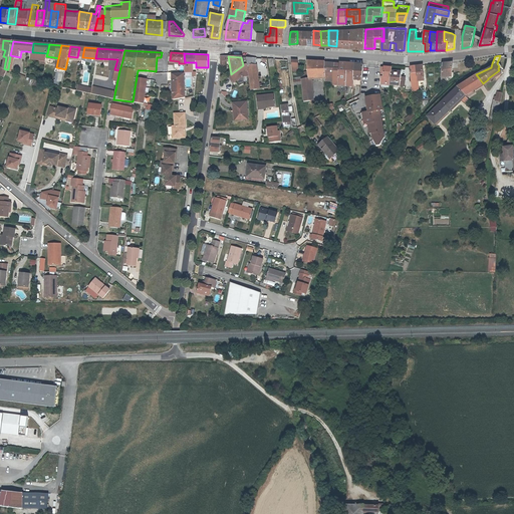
[(250,89),(258,88),(253,57),(246,57),(250,89)]
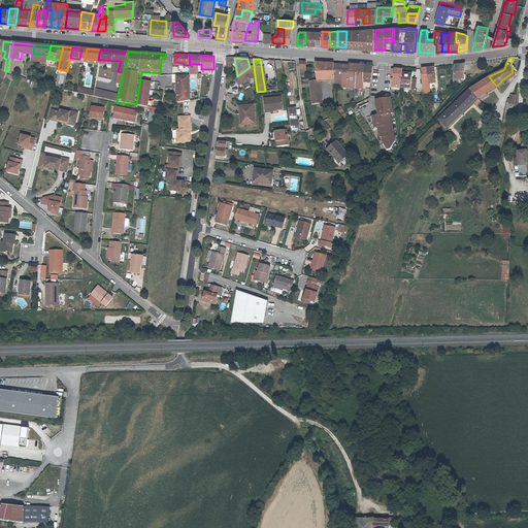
[(324,80),(324,62),(316,62),(316,74),(317,80),(324,80)]
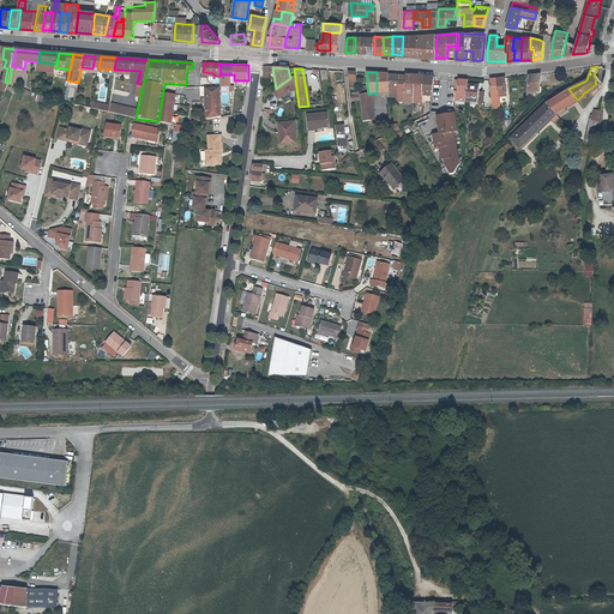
[(387,96),(398,96),(398,88),(387,88),(387,76),(387,73),(377,72),(377,94),(387,94),(387,96)]
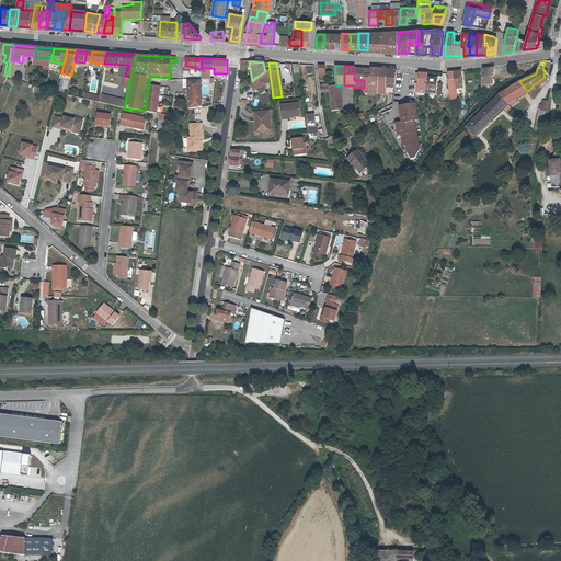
[(482,68),(481,83),(492,83),(494,67),(482,68)]
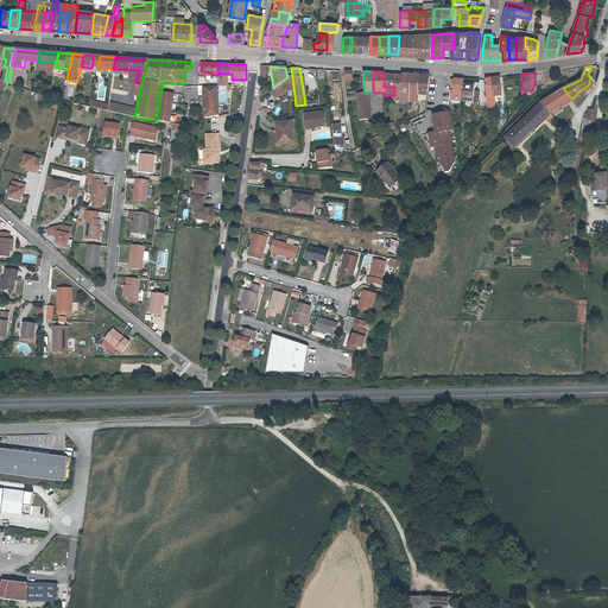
[(410,100),(410,74),(400,74),(400,76),(394,76),(394,87),(394,95),(393,100),(410,100)]
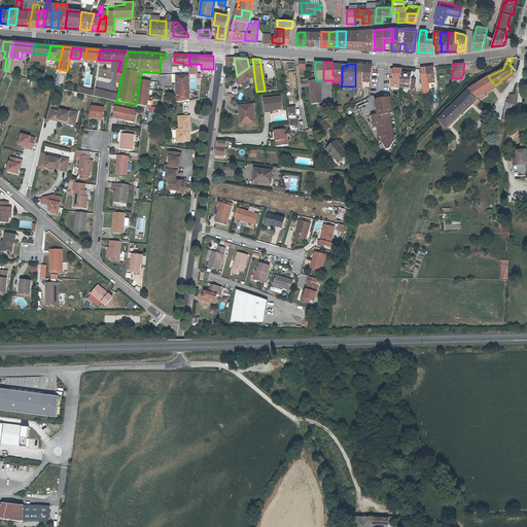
[(362,85),(362,81),(363,65),(355,64),(355,86),(355,100),(357,100),(358,85),(362,85)]
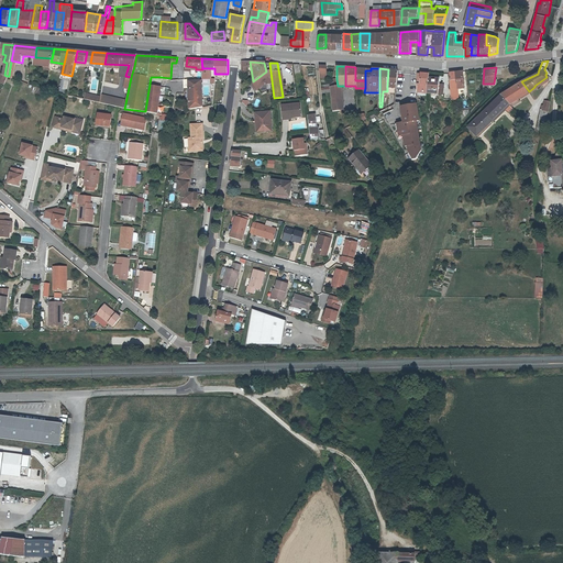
[(365,80),(365,70),(355,69),(355,80),(365,80)]
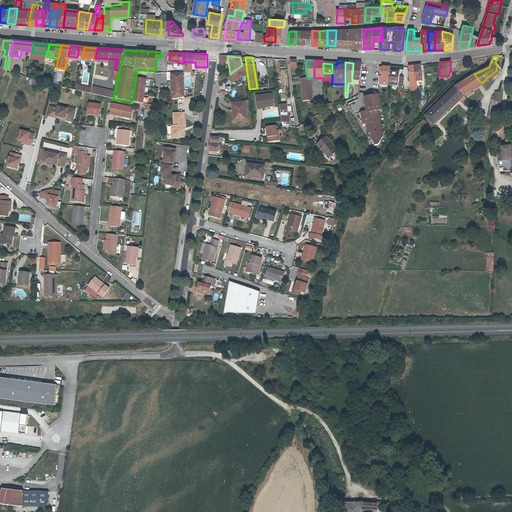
[(360,79),(361,63),(353,63),(352,79),(360,79)]
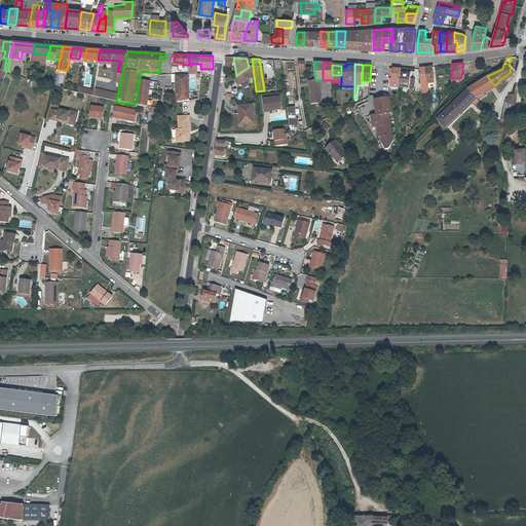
[(424,67),(427,83),(434,82),(431,66),(424,67)]
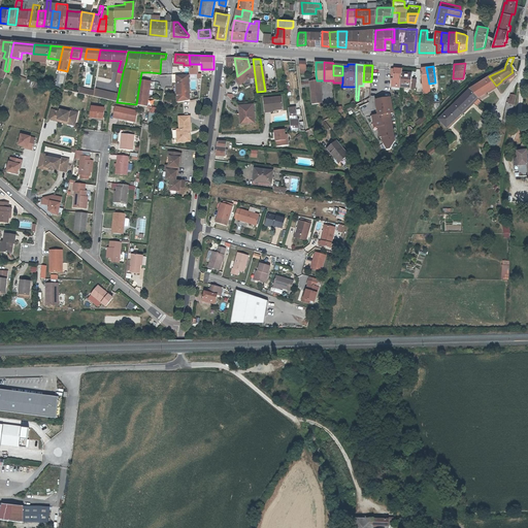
[(402,72),(402,69),(392,68),(392,86),(402,85),(402,72)]
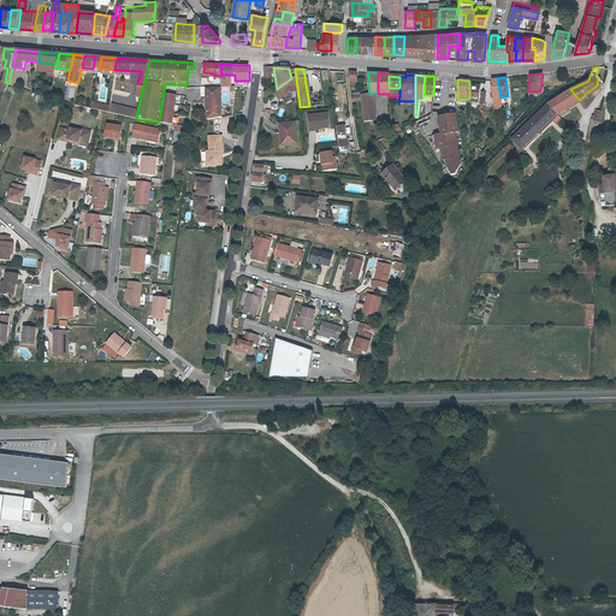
[(469,84),(469,99),(469,107),(479,107),(479,106),(480,90),(480,86),(469,84)]
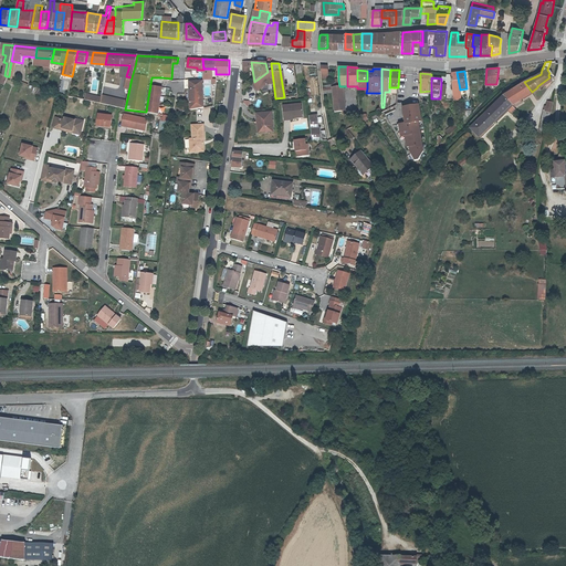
[(190,109),(205,107),(203,81),(190,81),(189,81),(190,109)]
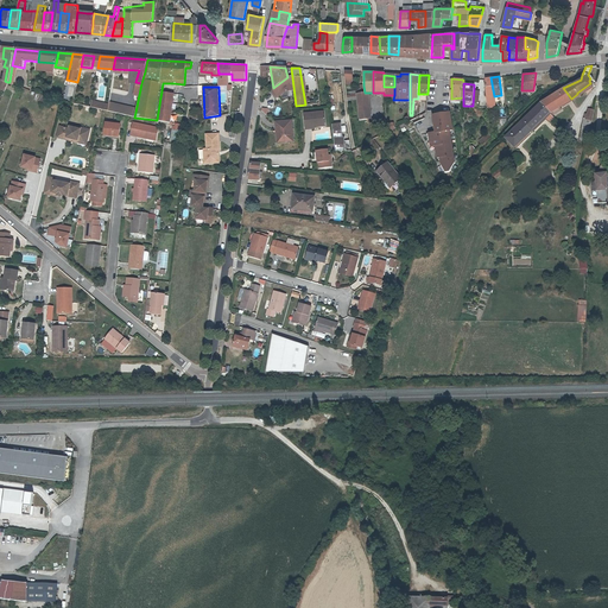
[(571,99),(563,88),(561,89),(555,92),(538,103),(543,107),(551,113),(552,113),(561,106),(571,99)]
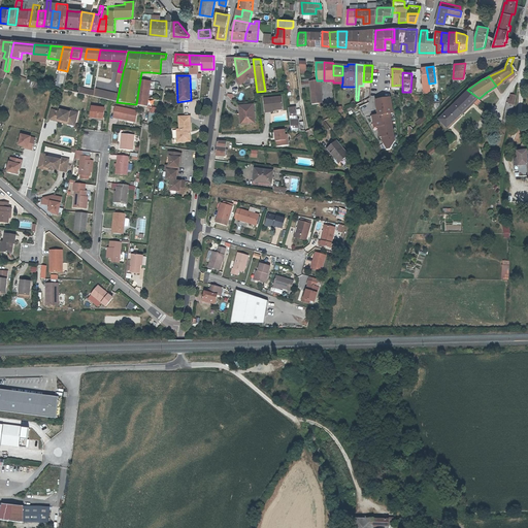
[(139,85),(136,104),(147,106),(152,81),(140,79),(139,85)]
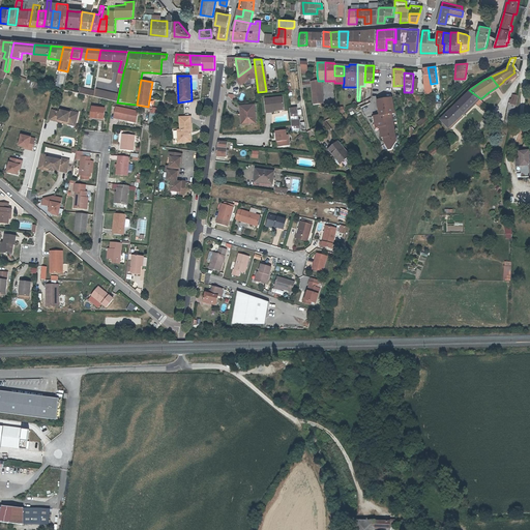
[(321,104),(318,81),(311,82),(311,86),(311,88),(312,97),(313,104),(314,105),(321,104)]
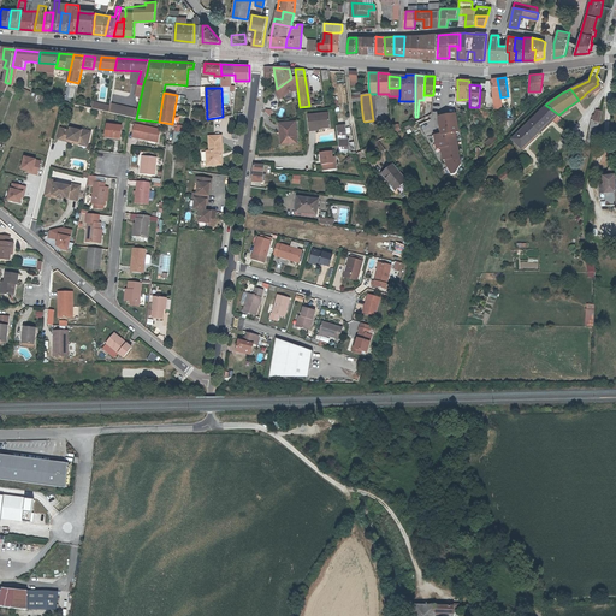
[(110,106),(108,113),(118,116),(120,99),(111,96),(110,106)]
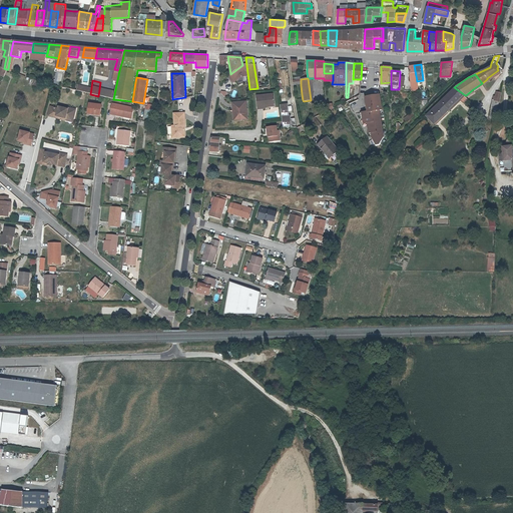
[(78,85),(78,91),(86,93),(90,94),(91,88),(78,85)]
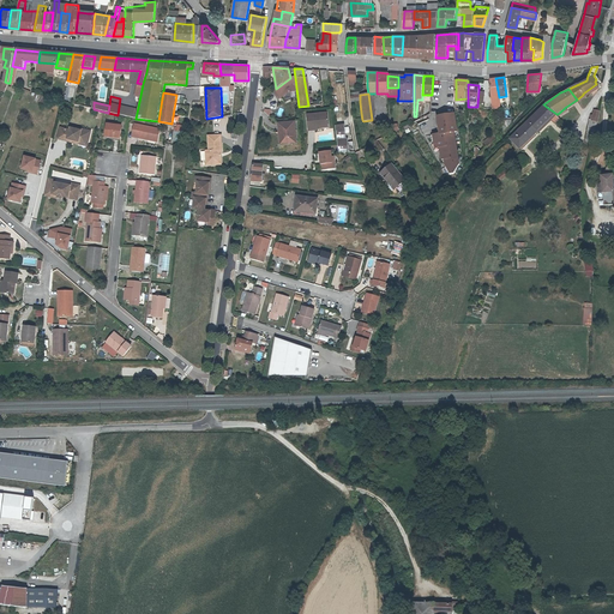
[(557,114),(548,108),(543,104),(533,115),(527,122),(539,132),(549,121),(557,114)]
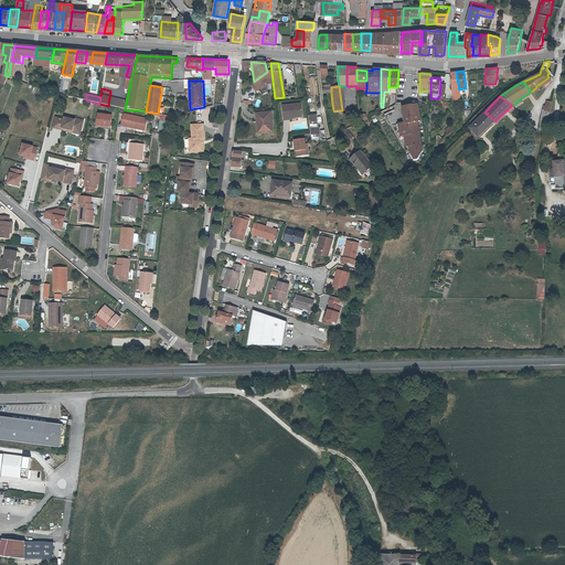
[(521,98),(513,105),(515,107),(523,102),(521,98)]
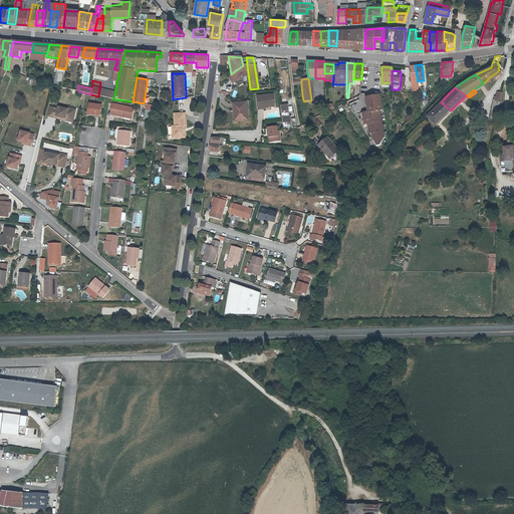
[(266,107),(270,107),(274,106),(273,94),(257,96),(258,106),(266,106),(266,107)]
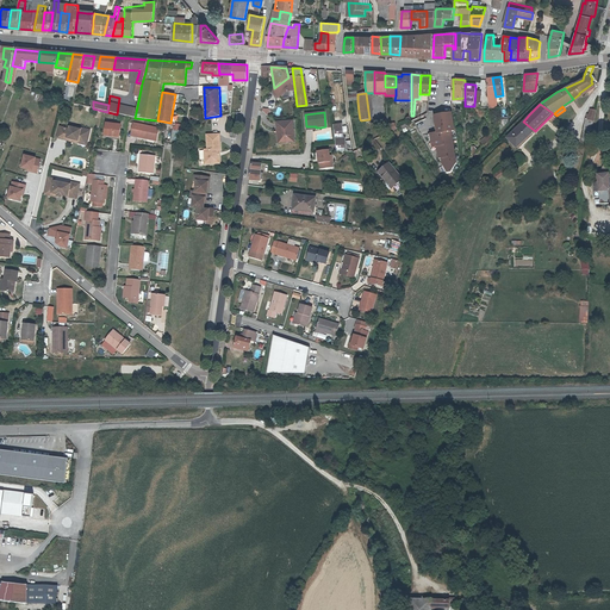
[(452,112),(435,114),(437,131),(430,132),(431,139),(435,138),(436,144),(437,144),(439,157),(441,156),(443,165),(447,172),(450,170),(456,162),(452,130),(454,129),(452,112)]
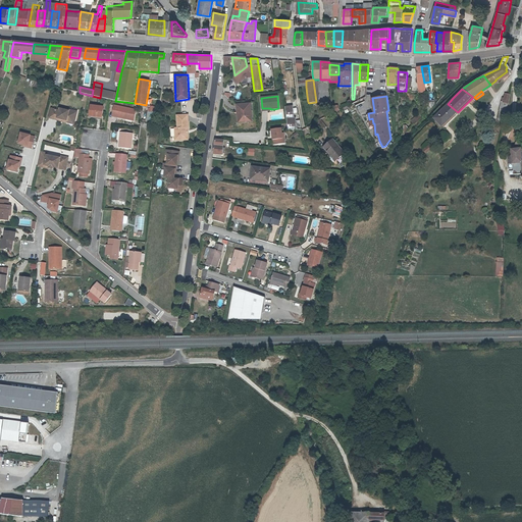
[(477,101),(473,97),(467,103),(471,106),(477,101)]
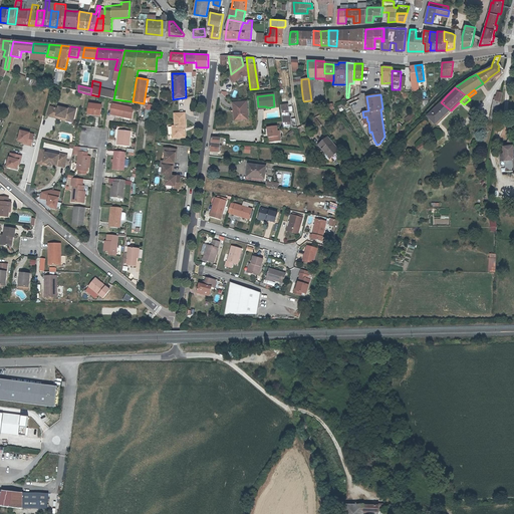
[(500,97),(496,96),(494,96),(494,97),(493,99),(492,103),(499,105),(500,97)]
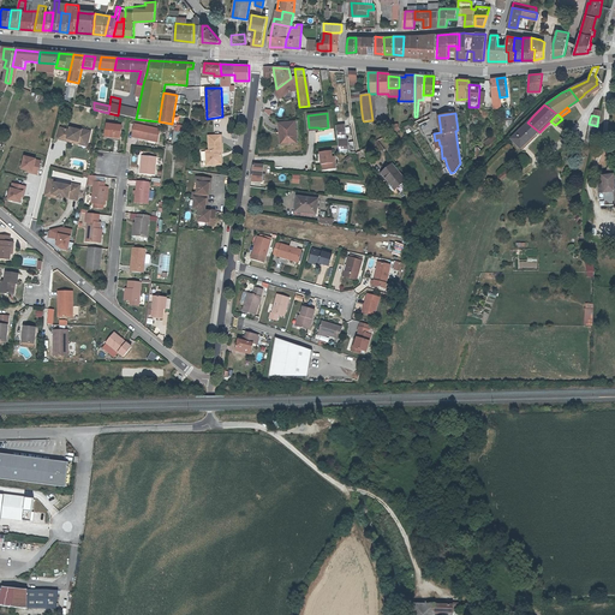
[(279,124),(280,132),(281,132),(282,144),(297,143),(293,121),(279,124)]
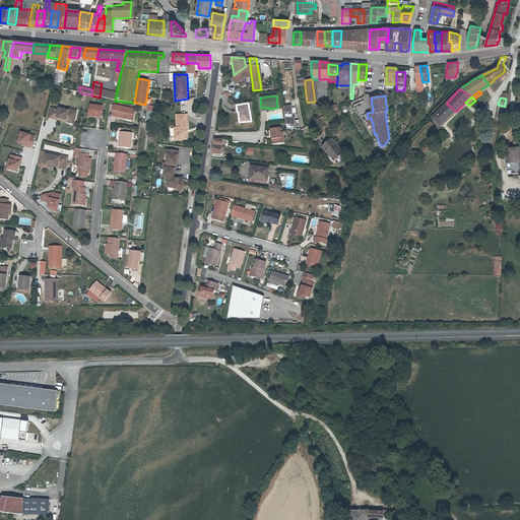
[(446,104),(434,119),(443,126),(456,112),(446,104)]
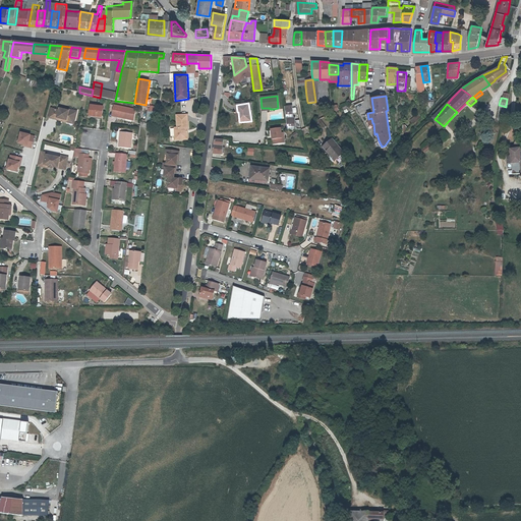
[(133,119),(135,108),(114,105),(112,117),(133,119)]
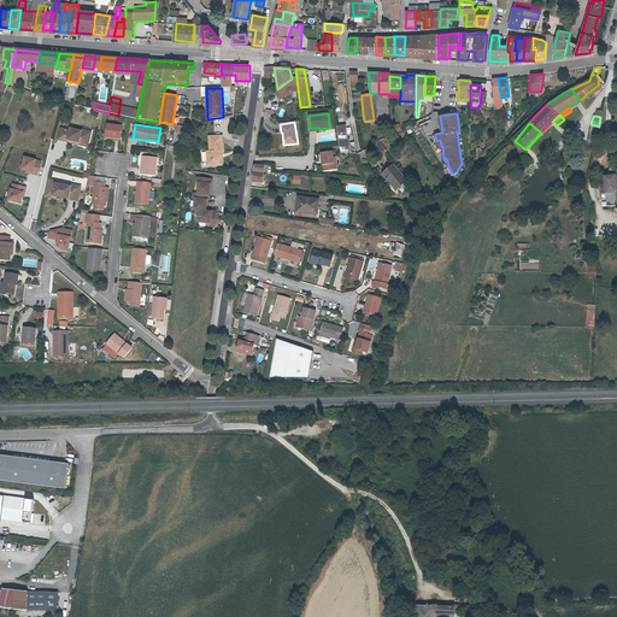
[(184,125),(178,125),(177,124),(177,128),(176,128),(174,141),(182,142),(184,125)]
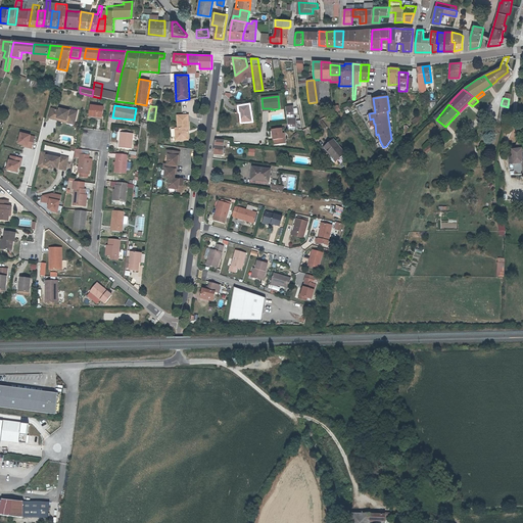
[(102,119),(103,108),(91,106),(90,117),(102,119)]
